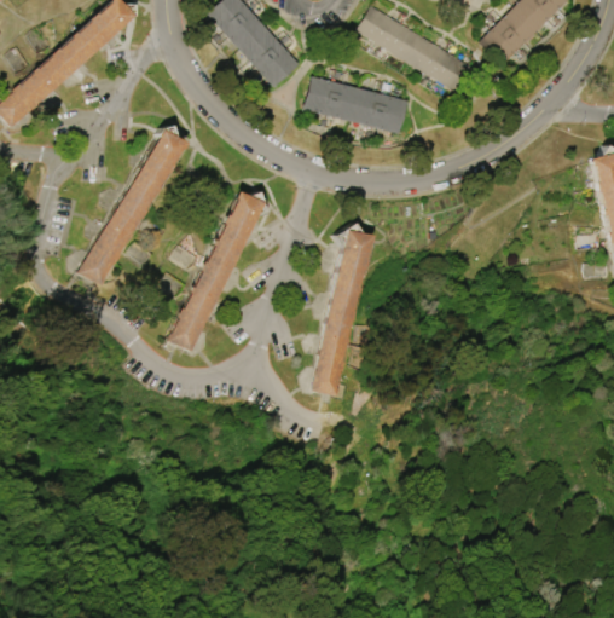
[(0,116),(0,105),(13,93),(12,91),(18,85),(21,86),(34,74),(32,73),(36,68),(38,69),(51,57),(50,56),(57,50),(58,51),(71,39),(69,38),(74,33),(76,34),(88,22),(87,21),(94,13),(96,16),(109,4),(108,1),(109,0),(115,0),(132,17),(12,128),(0,116)]
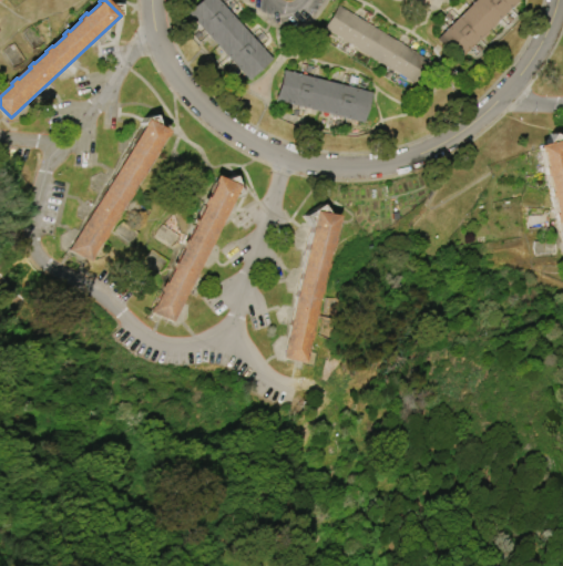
[(205,0),(221,0),(275,60),(252,81),(191,13),(205,0)]
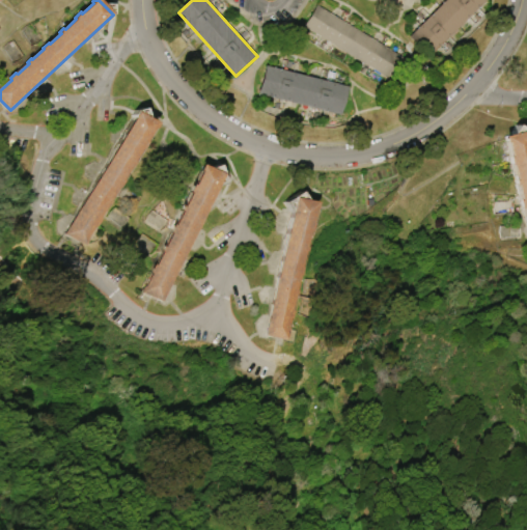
[(412,38),(448,0),(488,0),(433,58),(412,38)]
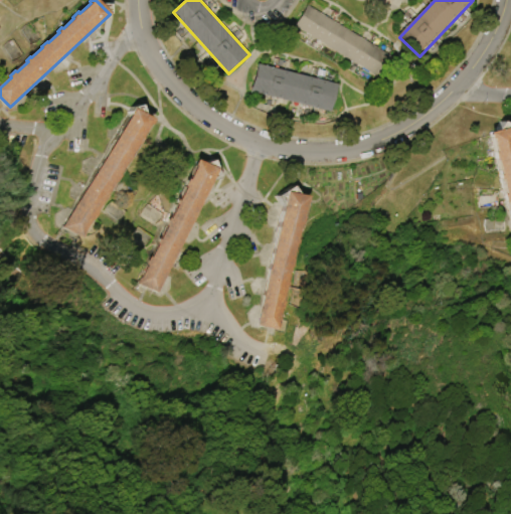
[(309,6),(393,55),(381,76),(297,26),(309,6)]
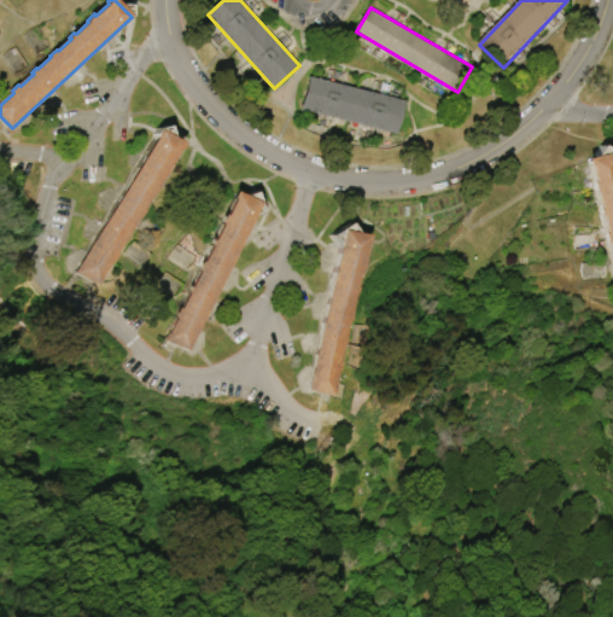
[(310,77),(407,102),(400,134),(303,110),(310,77)]
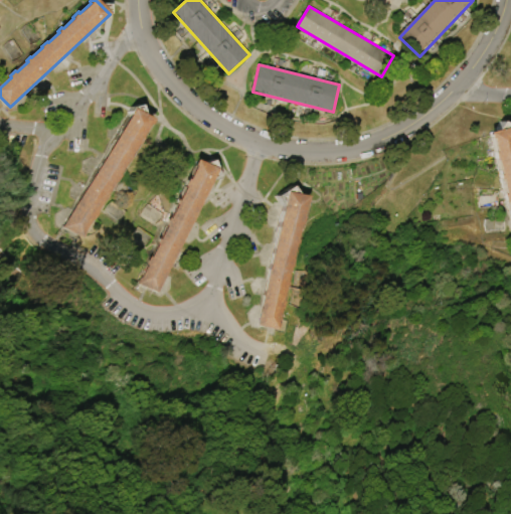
[(65,227),(133,109),(152,120),(149,125),(148,124),(140,138),(142,138),(138,145),(137,145),(129,158),(131,159),(129,163),(127,162),(120,175),(121,176),(117,183),(116,182),(108,195),(110,196),(108,200),(106,199),(99,212),(100,213),(96,220),(95,219),(89,231),(90,232),(86,238),(65,227)]
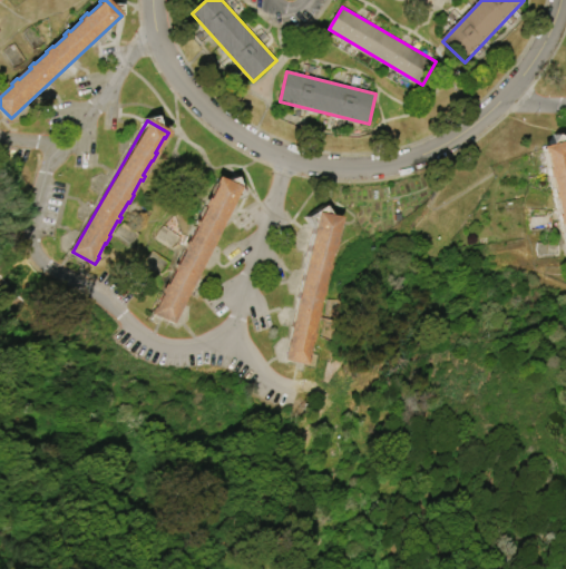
[(565,241),(565,237),(562,225),(560,225),(558,216),(559,215),(556,199),(554,200),(553,195),(554,195),(550,178),(548,179),(546,170),(548,169),(544,153),(543,154),(540,147),(565,140),(565,241)]
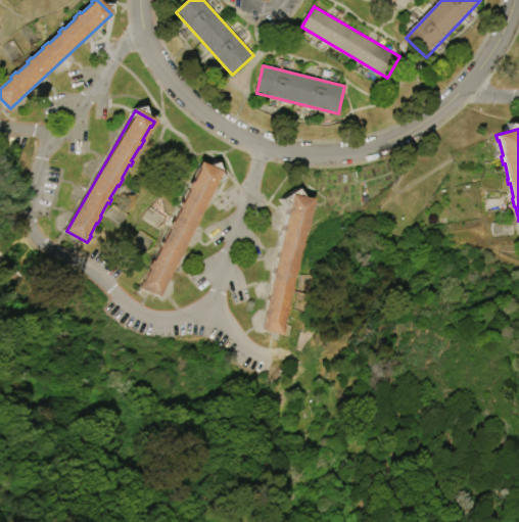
[(141,289),(144,283),(145,283),(152,270),(150,269),(153,262),(155,263),(161,248),(160,247),(161,243),(163,244),(170,230),(169,229),(172,222),(174,223),(180,208),(178,207),(180,203),(182,204),(188,190),(187,190),(190,182),(191,183),(198,169),(196,169),(199,162),(220,172),(161,298),(141,289)]
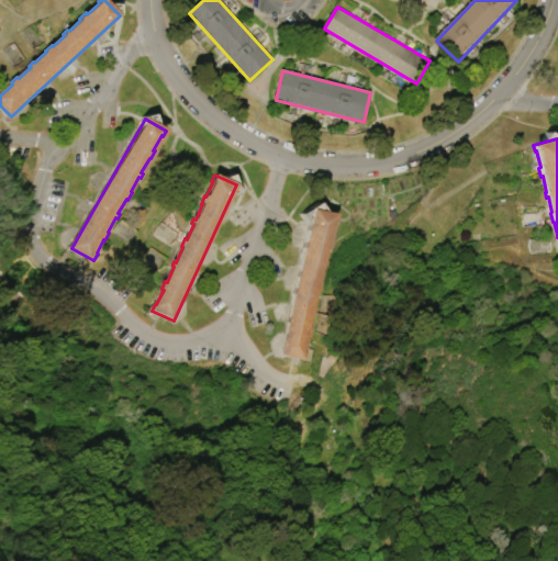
[(283,356),(312,210),(336,214),(335,221),(334,221),(331,237),(332,237),(331,246),(328,246),(325,262),(327,262),(326,267),(324,267),(321,283),(323,283),(321,292),(319,292),(316,307),(317,309),(316,313),(315,313),(312,329),(313,329),(312,338),(310,338),(307,354),(309,355),(308,360),(283,356)]
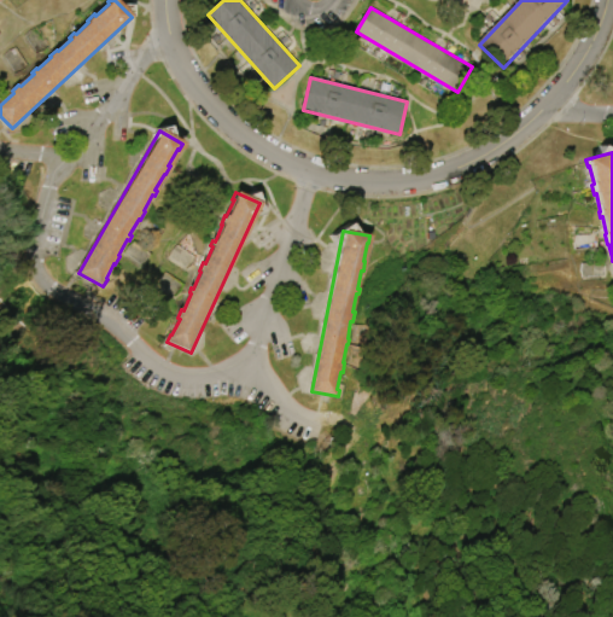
[(307,354),(319,355),(321,336),(309,335),(307,354)]
